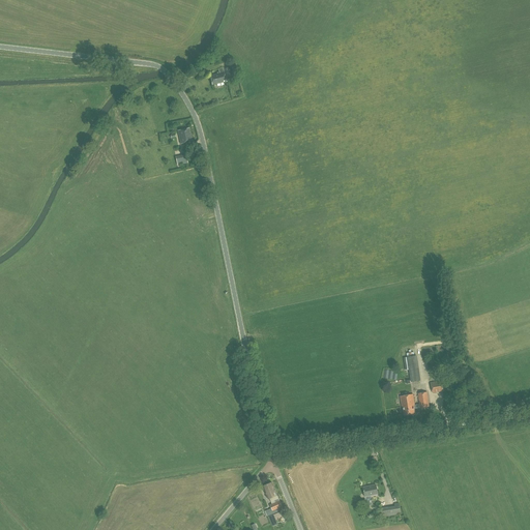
[(235,66),(229,67),(232,78),(237,77),(235,66)]
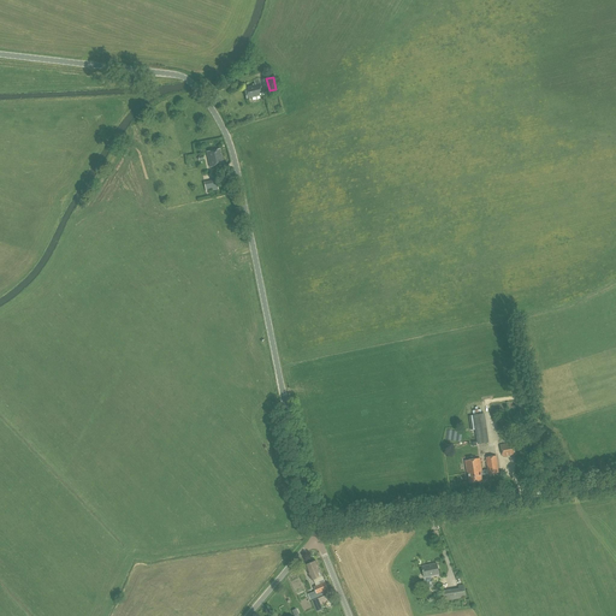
[(244,88),(247,99),(262,95),(260,84),(255,86),(255,84),(253,84),(253,86),(244,88)]
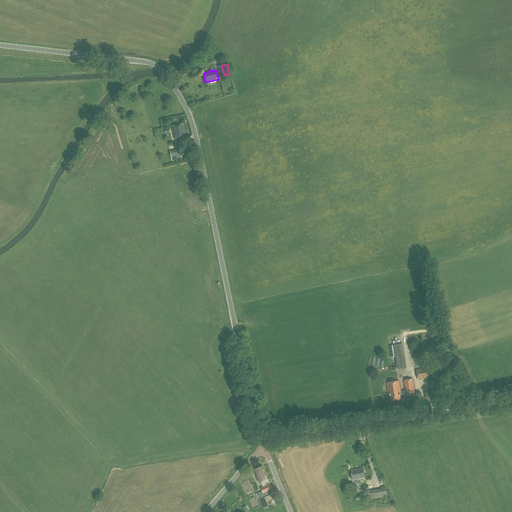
[(172,126),(175,139),(186,136),(183,124),(172,126)]
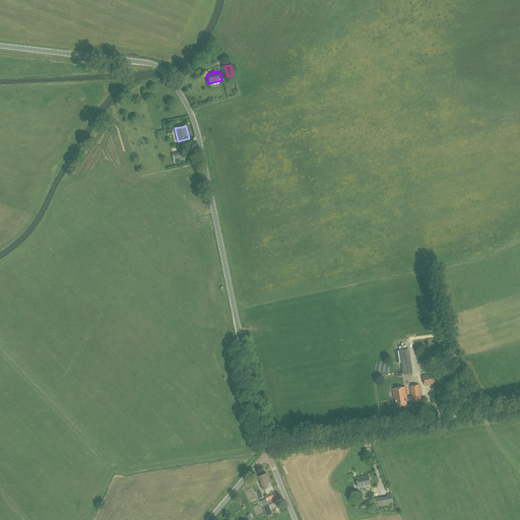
[(184,159),(182,151),(173,153),(174,161),(184,159)]
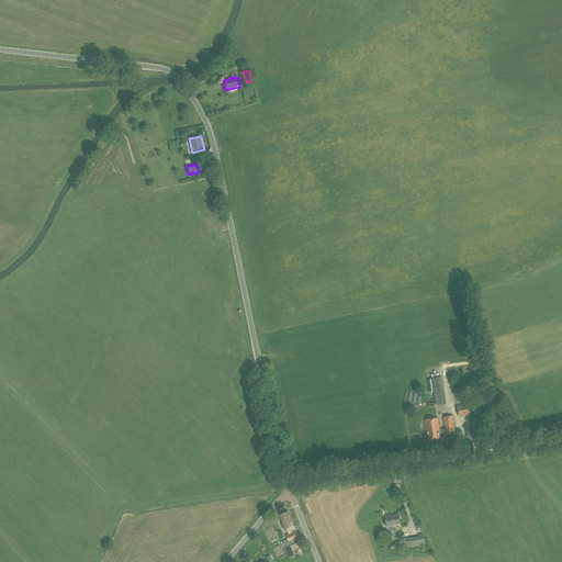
[(433,379),(436,405),(447,403),(442,377),(433,379)]
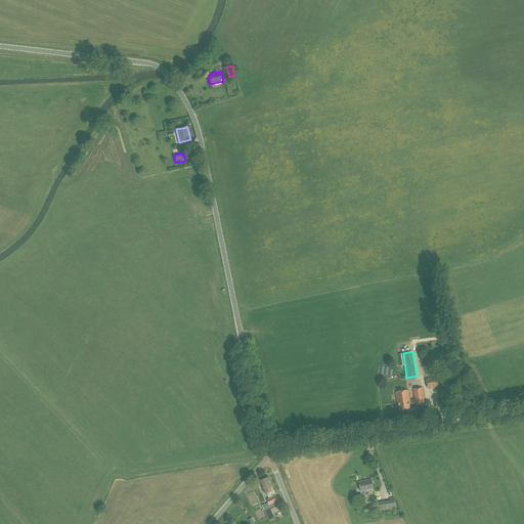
[(426,379),(428,389),(439,387),(437,376),(426,379)]
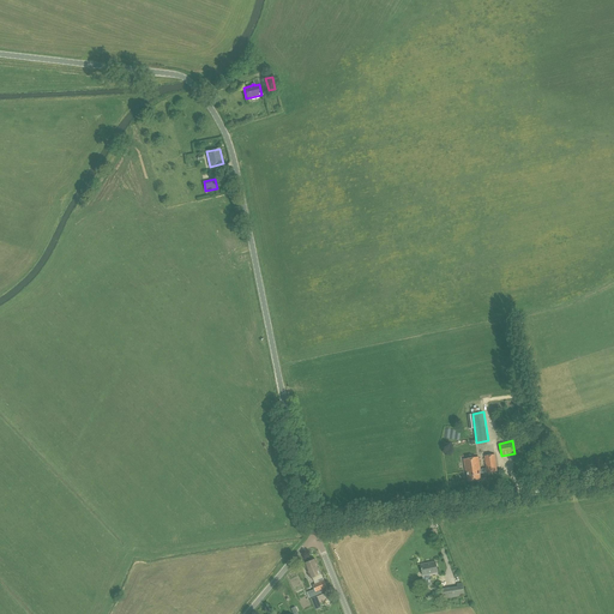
[(477,457),(464,458),(465,471),(468,471),(469,481),(481,479),(480,471),(487,470),(487,473),(498,471),(495,453),(485,456),(486,468),(480,469),(477,457)]
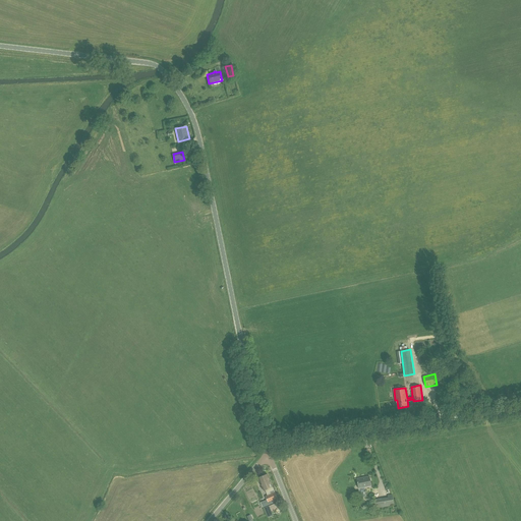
[(268,474),(264,476),(271,491),(274,490),(273,486),(268,474)]
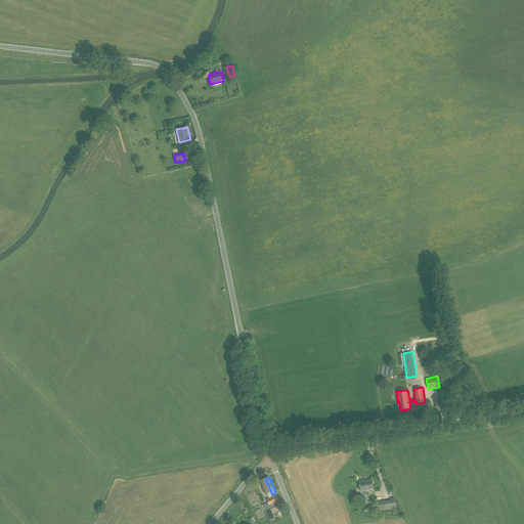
[(272,494),(265,479),(260,481),(265,493),(267,493),(268,496),(272,494)]
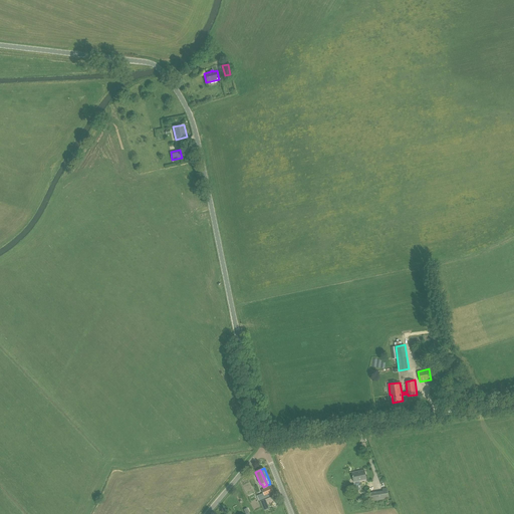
[(366,479),(365,470),(352,472),(354,481),(366,479)]
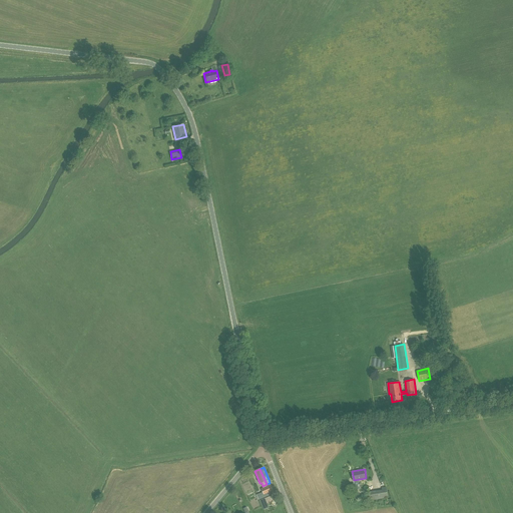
[(270,492),(267,486),(262,488),(264,492),(264,494),(269,492),(270,492)]
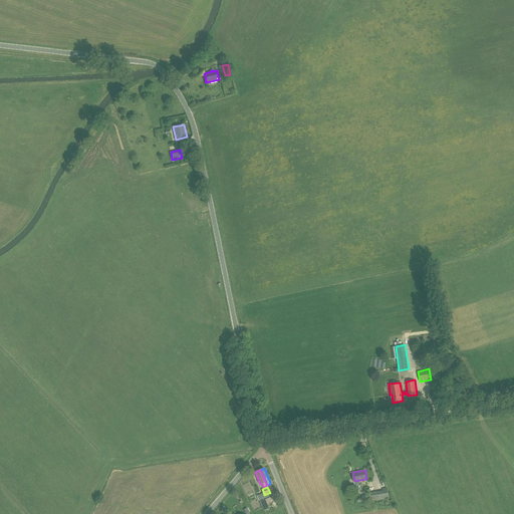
[(383,492),(379,493),(380,499),(389,498),(388,488),(382,489),(383,492)]
